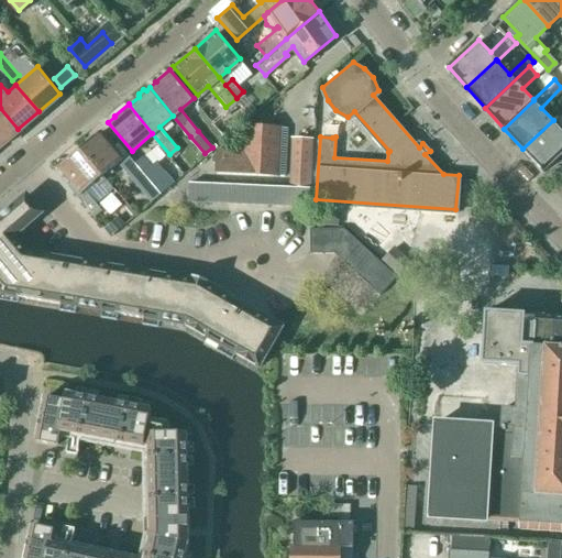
[(0,143),(18,129),(0,108),(0,143)]
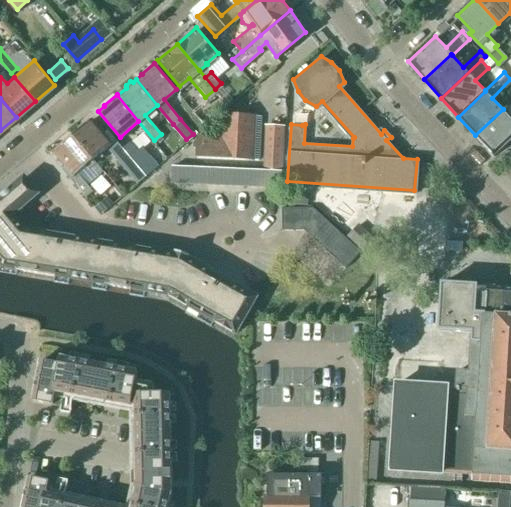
[(510,118),(503,109),(475,135),(493,153),(510,136),(510,118)]
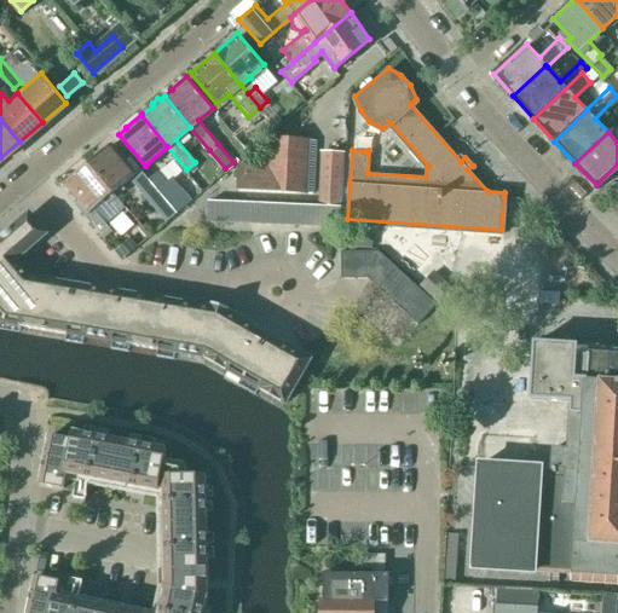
[(312,190),(316,137),(270,134),(267,162),(238,160),(237,186),(312,190)]
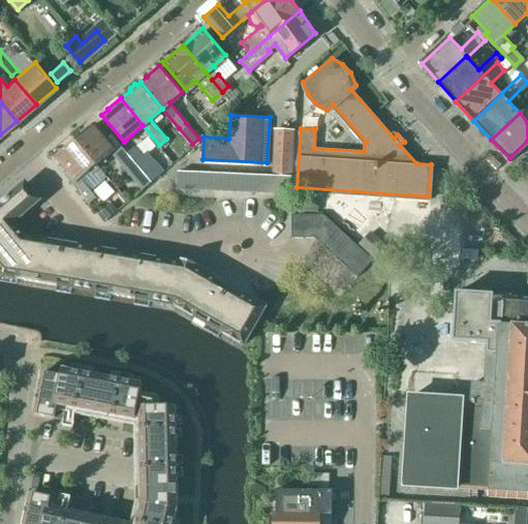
[(126,151),(126,150),(111,131),(106,134),(95,120),(74,137),(96,162),(110,151),(142,187),(150,179),(126,151)]
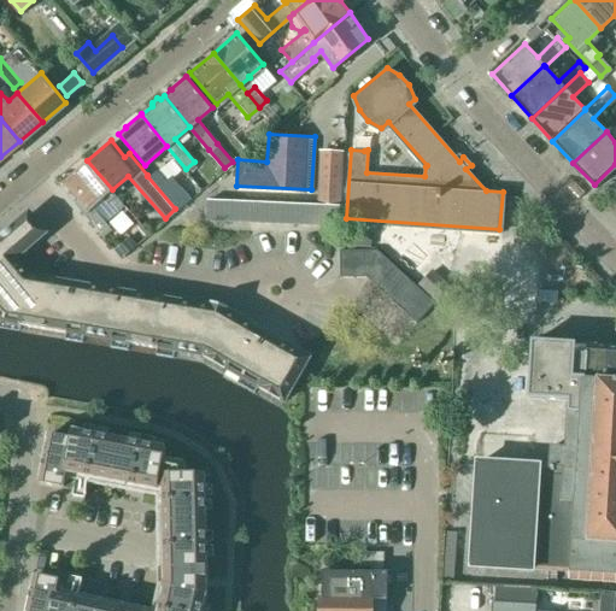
[(338,223),(340,147),(318,146),(316,201),(206,197),(205,217),(338,223)]
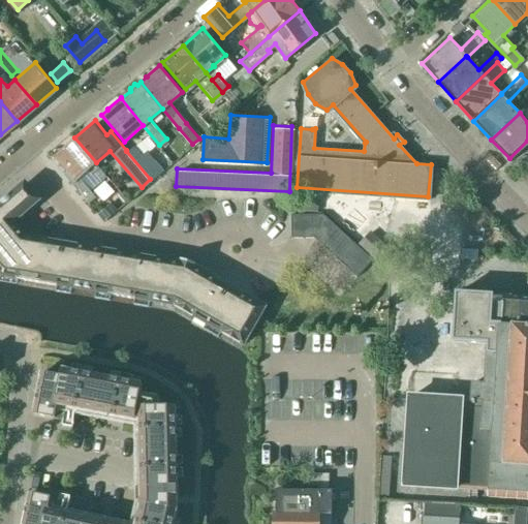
[(80,177),(96,162),(74,137),(54,154),(66,170),(63,172),(86,198),(93,192),(80,177)]
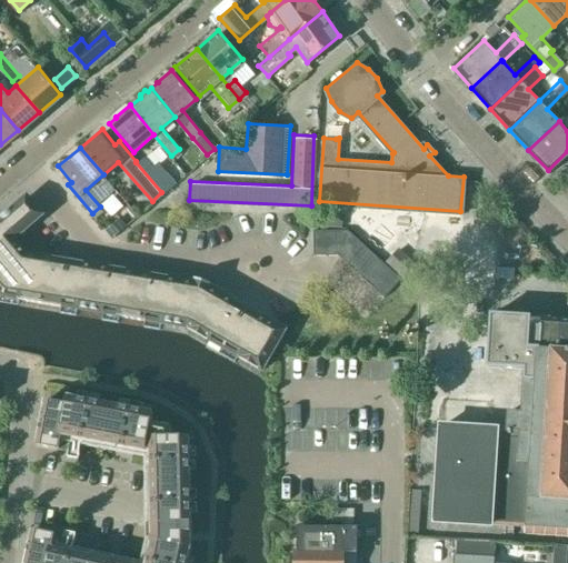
[(136,162),(161,192),(176,181),(157,160),(152,164),(143,156),(136,161),(136,162)]
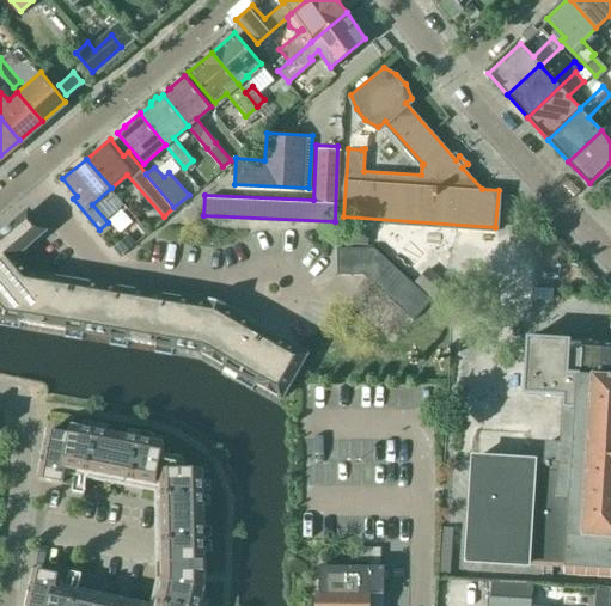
[(44,230),(46,228),(28,208),(0,231),(0,313),(1,314),(4,316),(19,318),(18,319),(66,328),(66,326),(126,337),(126,338),(156,343),(156,342),(200,349),(202,350),(201,352),(222,363),(224,362),(257,381),(256,383),(277,395),(277,393),(281,396),(306,352),(304,350),(304,352),(279,337),(280,336),(250,319),(249,320),(224,306),(225,304),(226,305),(226,303),(208,297),(208,298),(208,300),(179,295),(179,294),(162,292),(162,293),(135,288),(135,287),(117,283),(116,285),(90,280),(89,279),(56,274),(55,275),(28,270),(14,253),(43,228),(44,230)]
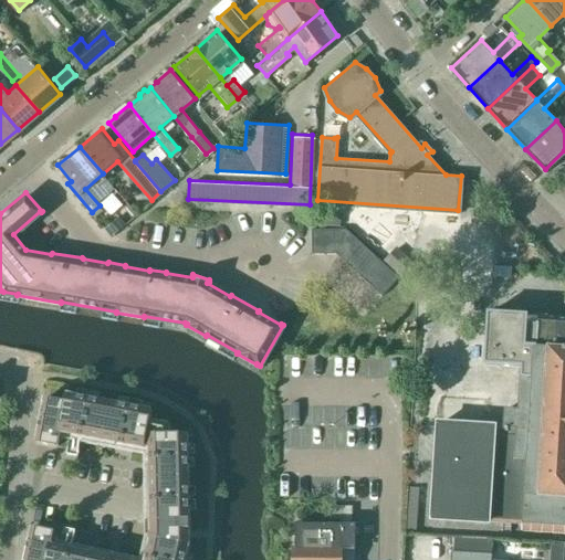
[(110,234),(125,222),(117,213),(103,225),(110,234)]
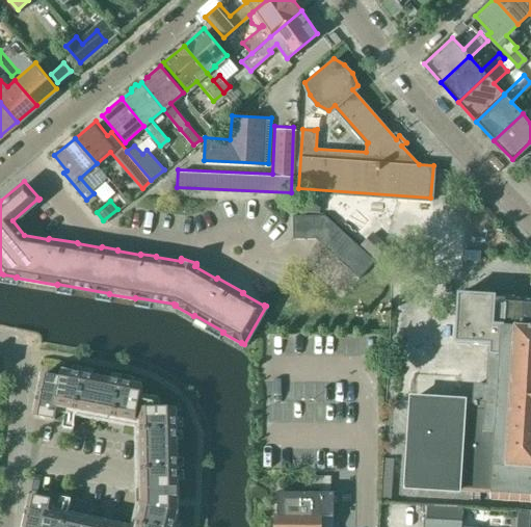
[(292,236),(303,236),(303,213),(292,213),(292,236)]
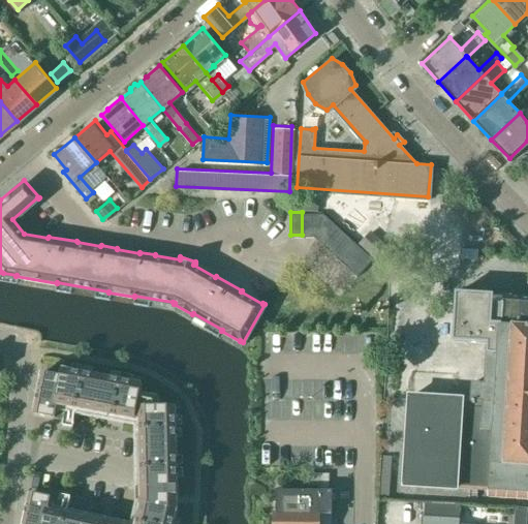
[(302,235),(313,235),(322,212),(302,212),(302,235)]
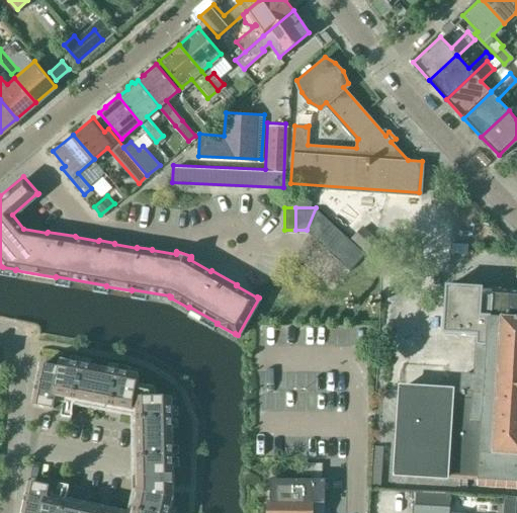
[(315,238),(330,221),(316,207),(307,230),(315,238)]
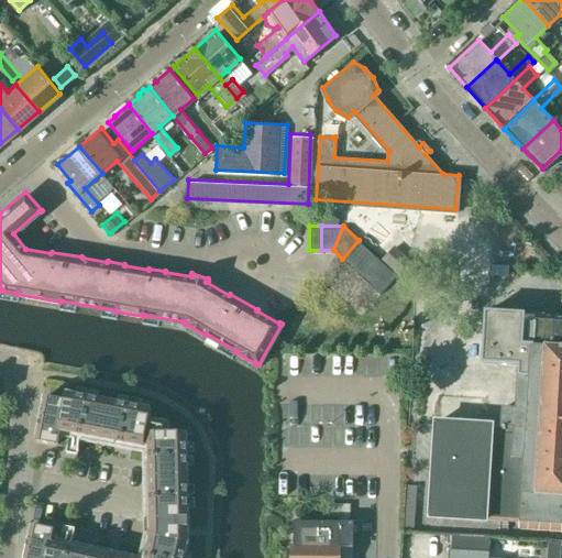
[(351,266),(368,249),(359,240),(342,259),(351,266)]
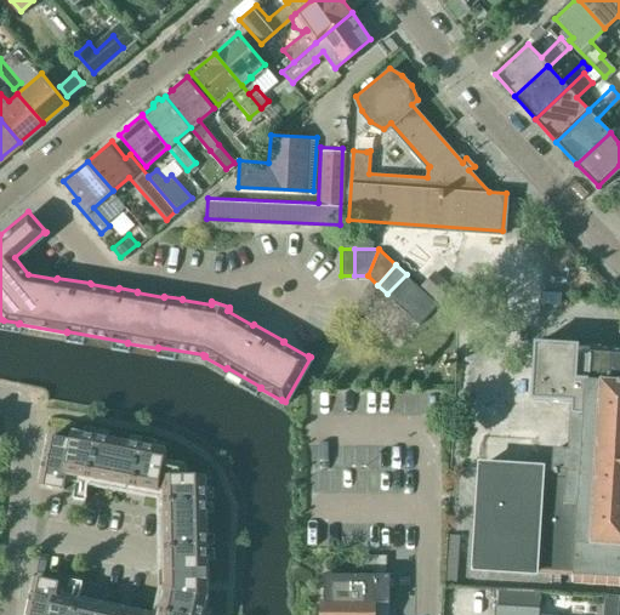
[(449,311),(464,295),(434,267),(419,283),(449,311)]
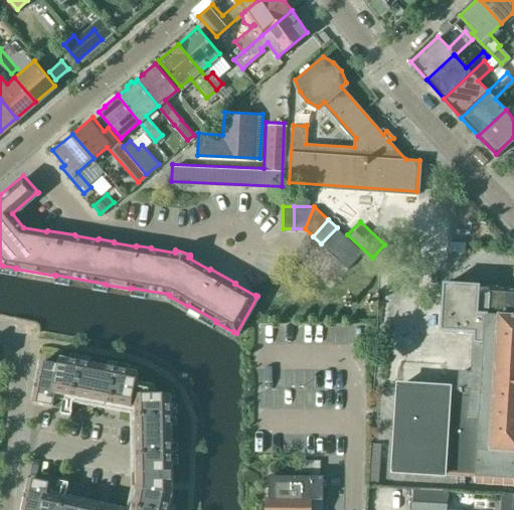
[(321,243),(330,251),(345,234),(337,227),(321,243)]
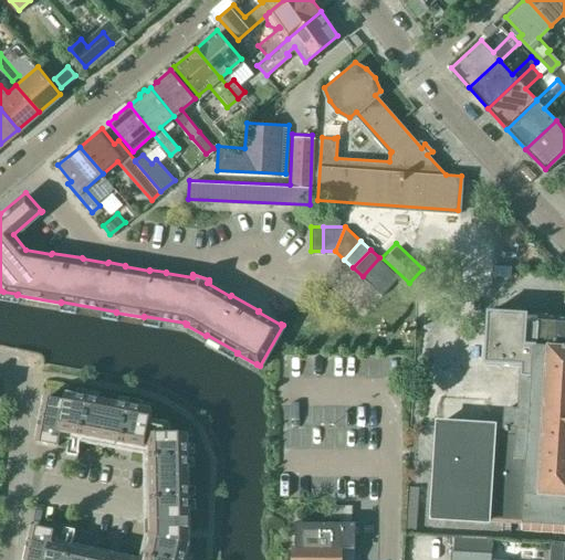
[(372,284),(388,266),(379,257),(363,276),(372,284)]
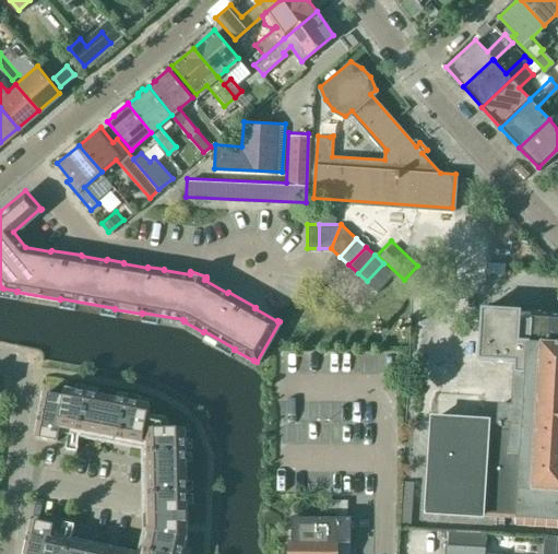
[(383,263),(367,281),(376,290),(392,272),(383,263)]
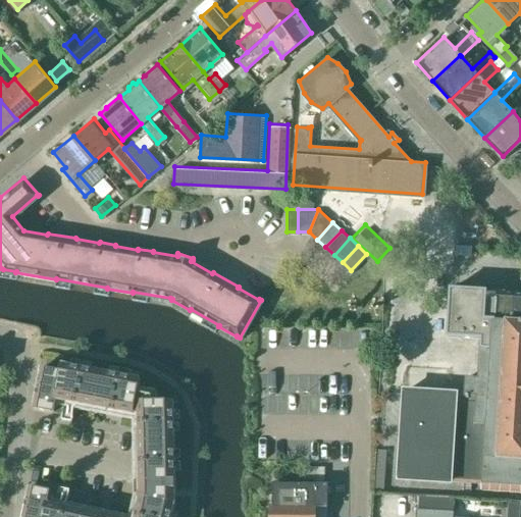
[(404,388),(398,476),(481,481),(481,486),(520,488),(520,291),(450,286),(447,333),(479,335),(477,376),(464,375),(464,392),(404,388)]
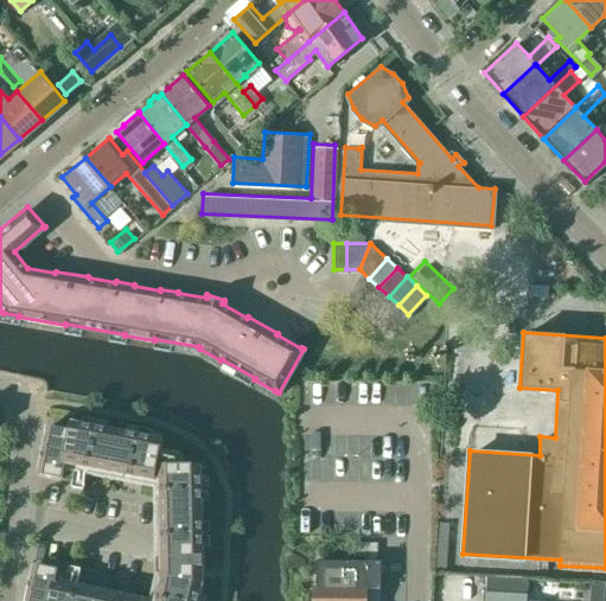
[(163,438),(70,421),(69,428),(46,423),(38,472),(72,479),(74,468),(64,466),(65,461),(154,479),(155,478),(159,478),(161,571),(154,600),(140,600),(55,582),(56,577),(65,580),(68,569),(33,562),(24,600),(197,600),(202,580),(203,557),(201,464),(182,464),(180,453),(160,449),(163,438)]
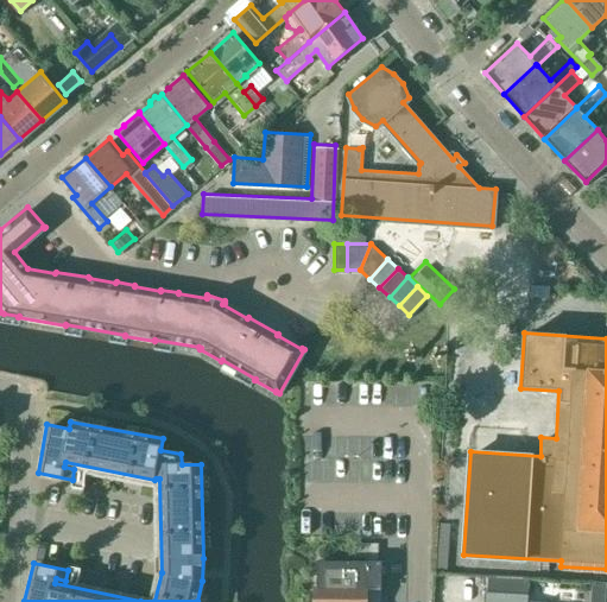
[(378,561),(378,540),(351,540),(351,555),(365,555),(365,561),(317,561),(317,585),(314,585),(314,601),(379,601),(380,561),(378,561)]
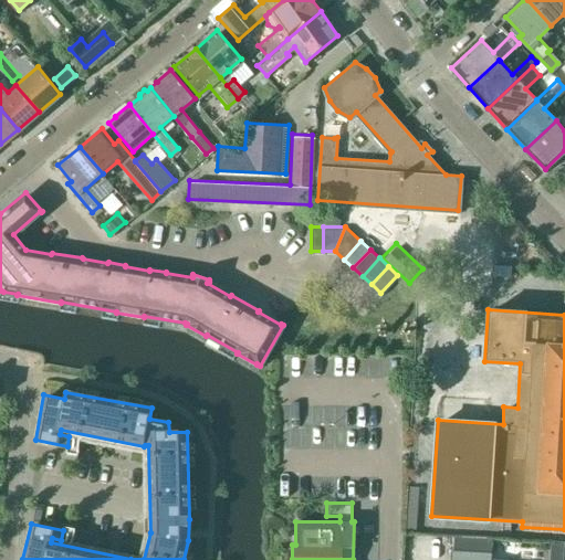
[(490,559),(492,536),(453,534),(452,549),(451,549),(450,559),(490,559)]
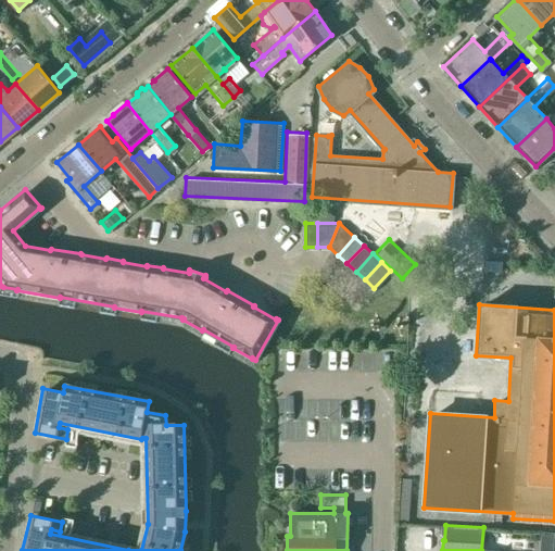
[(550,550),(552,550),(554,530),(543,529),(541,550),(550,550)]
